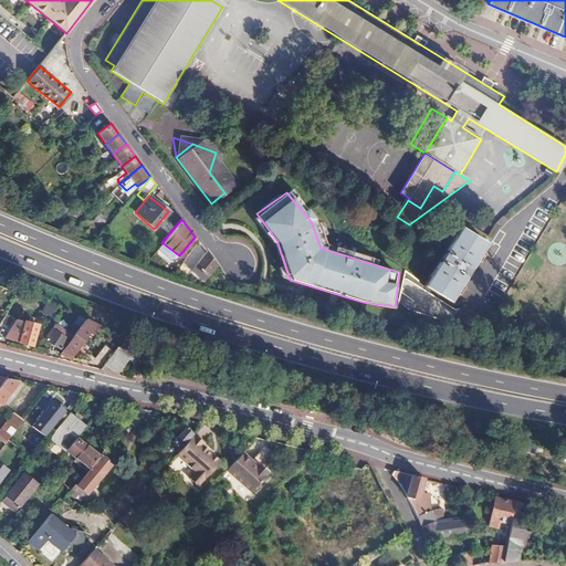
[(490,239),(464,222),(429,282),(453,297),(490,239)]
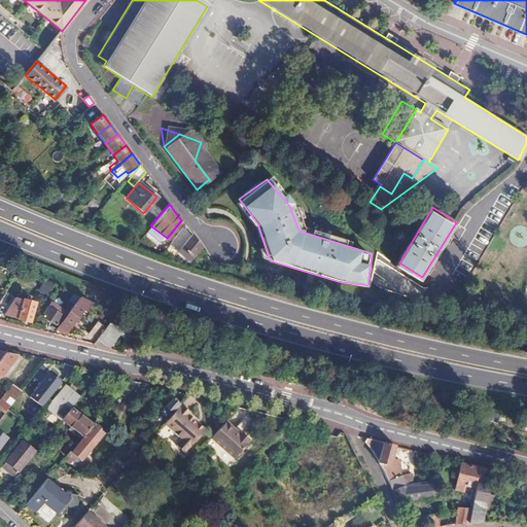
[(184,224),(173,238),(182,244),(176,252),(189,261),(201,247),(184,224)]
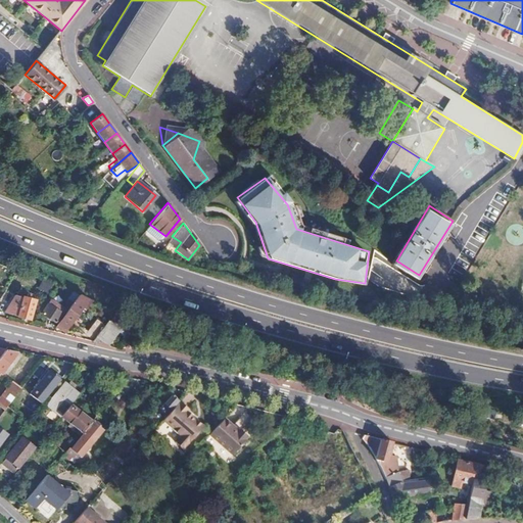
[(150,230),(146,227),(136,239),(133,244),(138,245),(146,236),(150,230)]
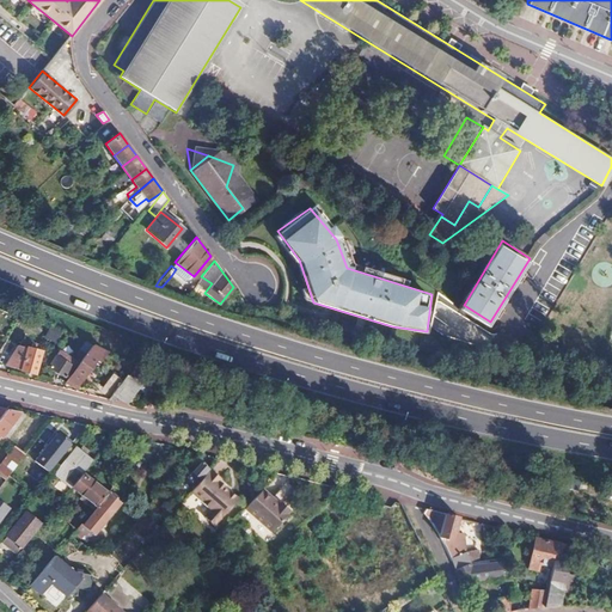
[(176,269),(171,276),(185,287),(190,281),(176,269)]
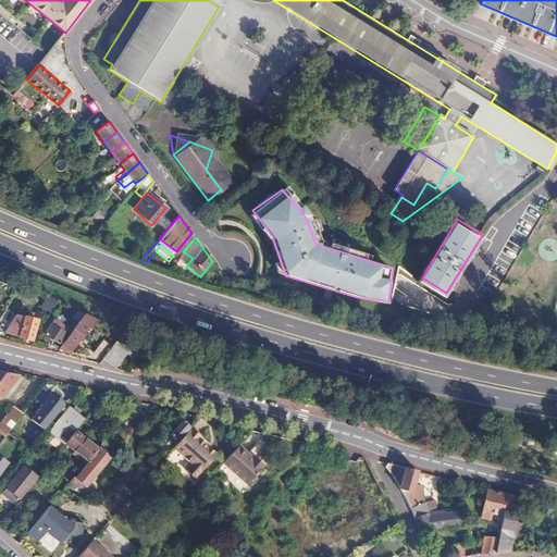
[(61,348),(71,355),(76,346),(88,329),(90,330),(97,321),(95,320),(84,314),(79,321),(66,339),(61,348)]
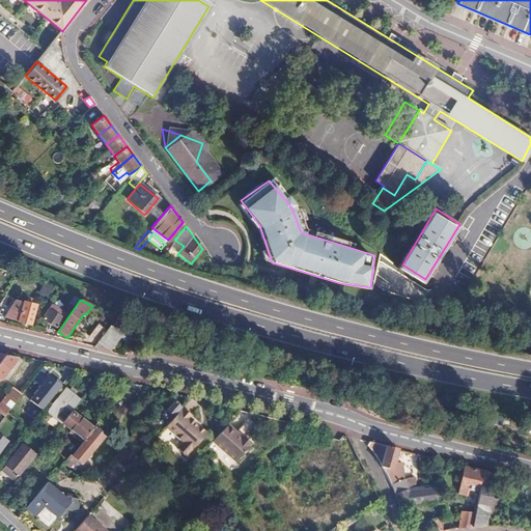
[(36,304),(24,301),(19,320),(31,325),(36,304)]
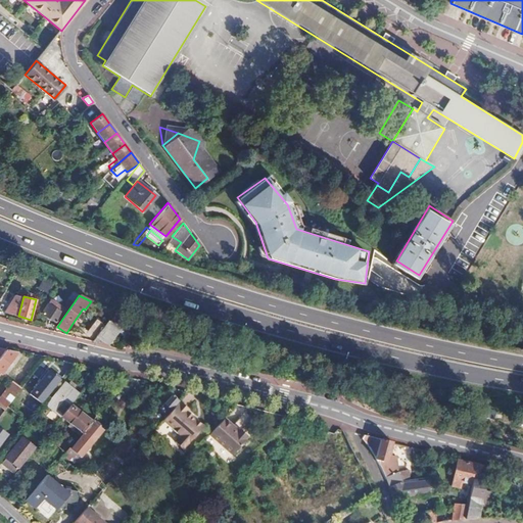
[(65,308),(51,299),(43,314),(57,322),(65,308)]
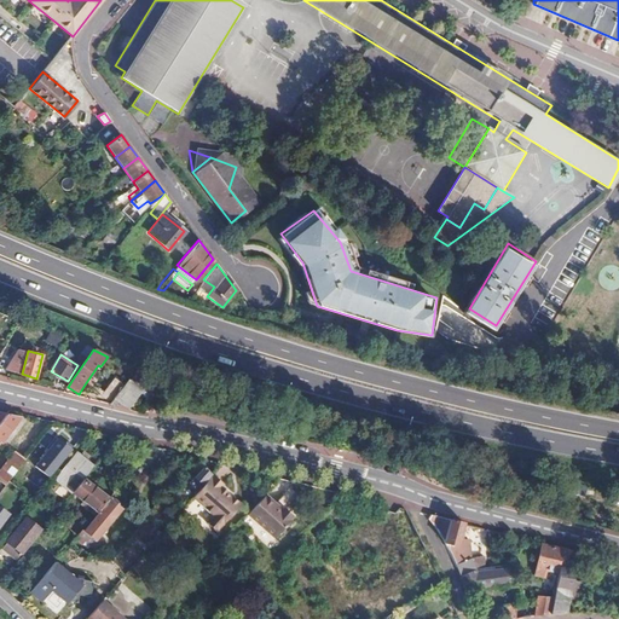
[(129,380),(123,387),(115,399),(110,405),(123,408),(140,387),(129,380)]
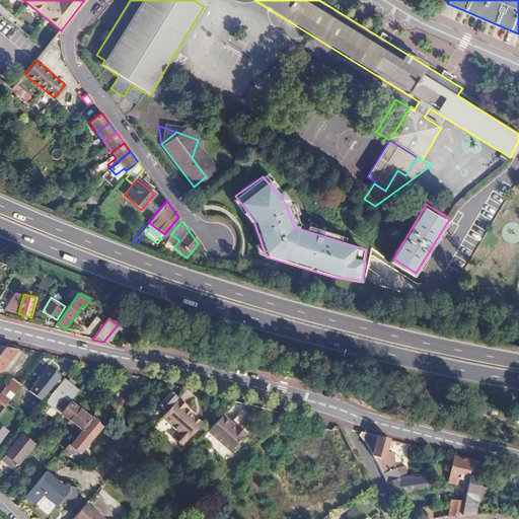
[(16,351),(5,349),(0,354),(0,370),(0,371),(16,351)]
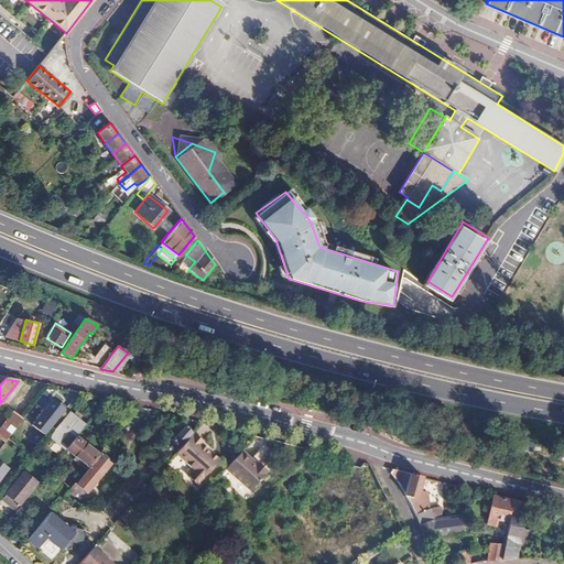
[(42,393),(32,408),(49,420),(58,407),(42,393)]
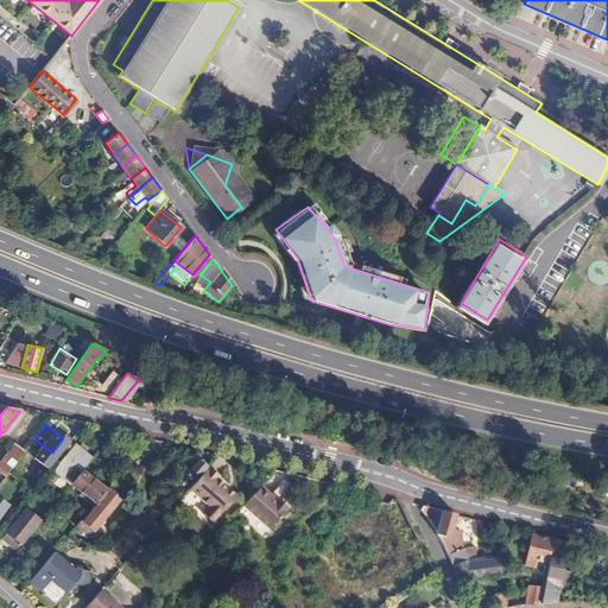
[(74,439),(69,436),(62,444),(67,448),(74,439)]
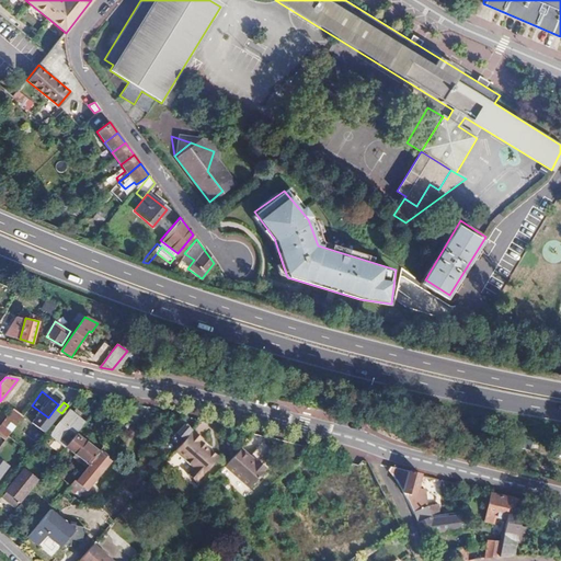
[(0,446),(23,416),(13,410),(0,425),(0,446)]
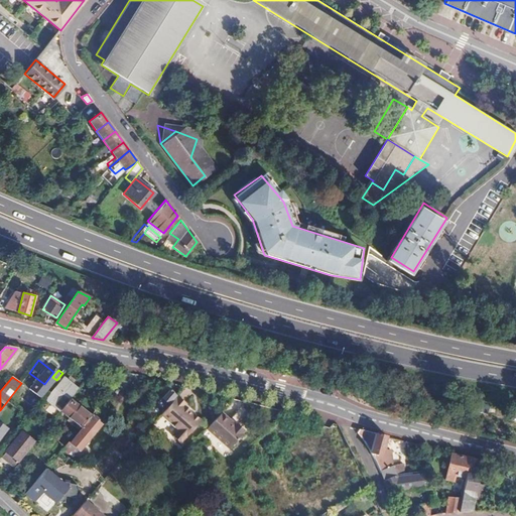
[(78,391),(63,380),(47,399),(61,411),(71,399),(78,391)]
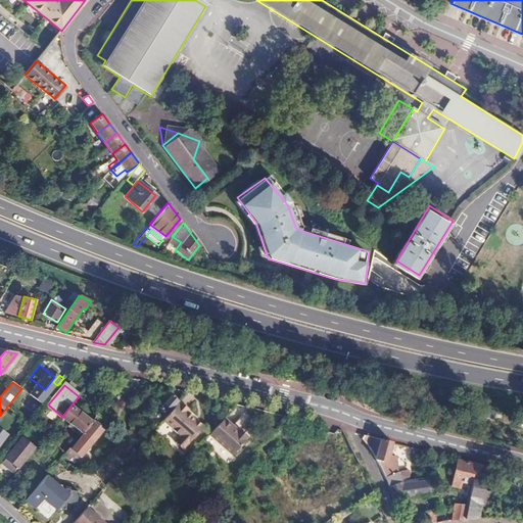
[(178,402),(172,397),(160,410),(167,415),(178,402)]
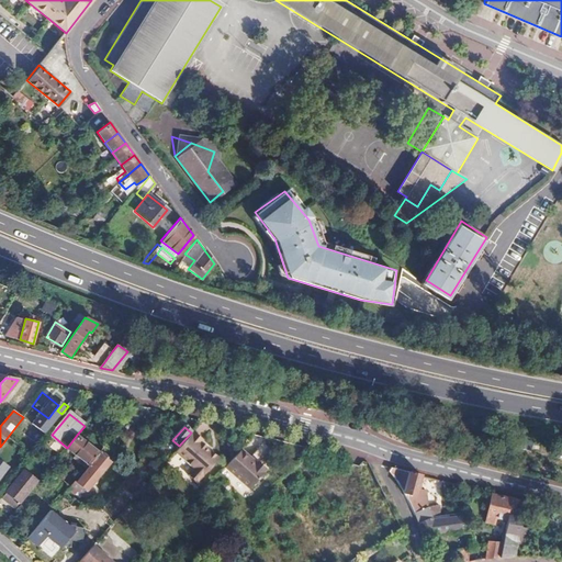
[(191,435),(176,452),(194,469),(188,475),(198,484),(220,459),(200,441),(202,439),(194,434),(193,436),(191,435)]
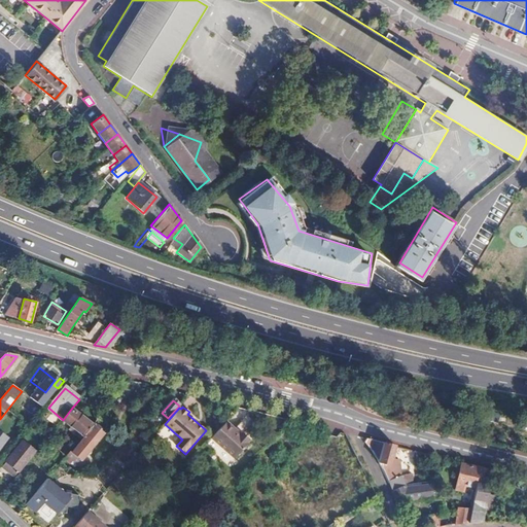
[(72,408),(63,420),(74,429),(83,436),(93,424),(72,408)]
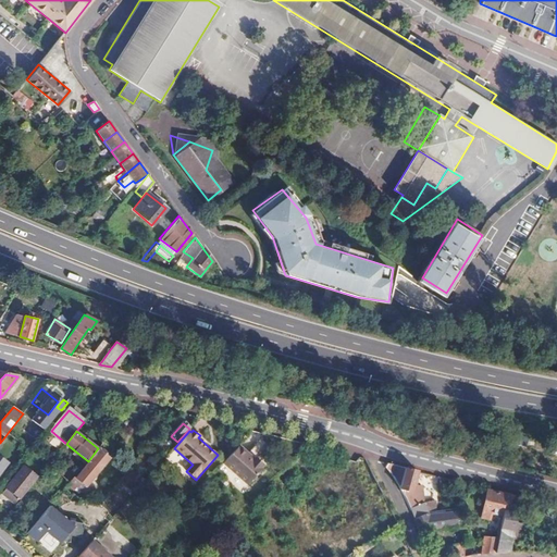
[(248,455),(238,445),(222,463),(247,485),(262,468),(261,467),(262,466),(254,458),(252,459),(252,460),(247,456),(248,455)]
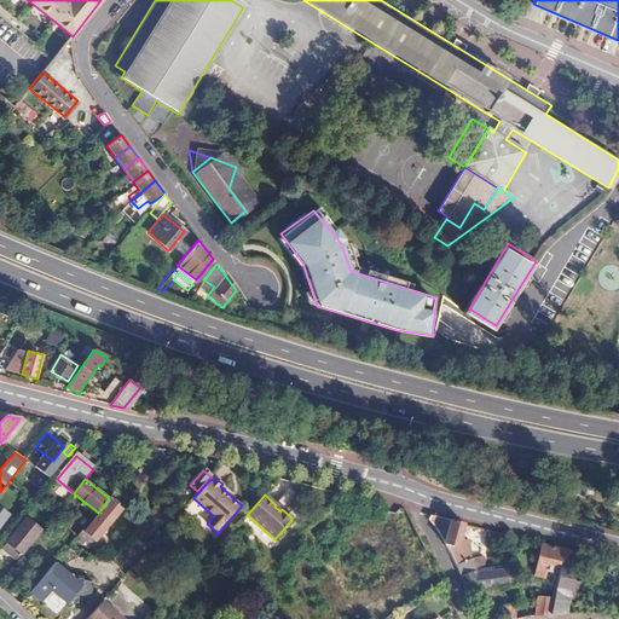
[(122,509),(109,498),(80,536),(87,541),(92,545),(122,509)]
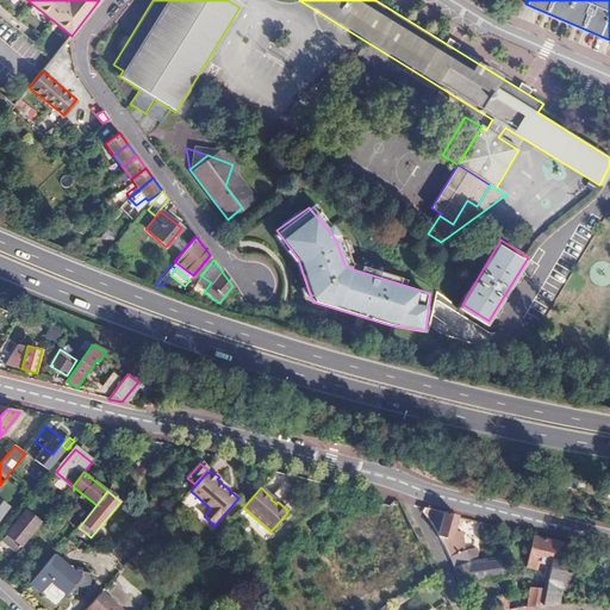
[(86,497),(82,502),(92,509),(97,505),(86,497)]
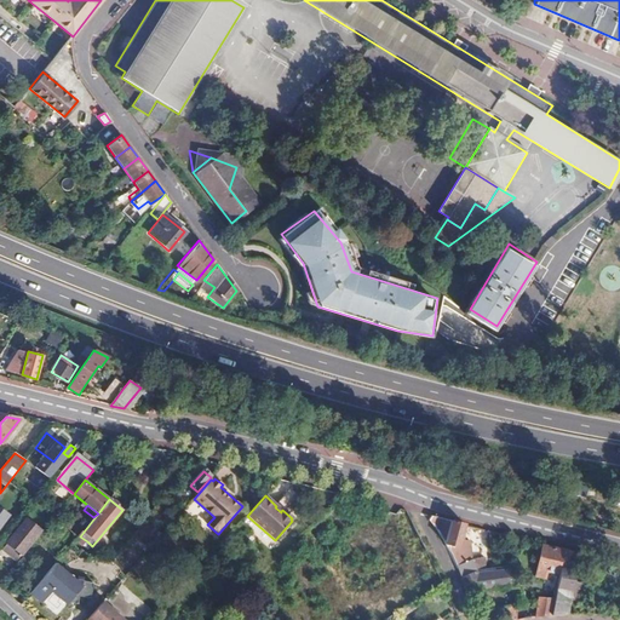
[(172,518),(165,512),(141,539),(148,545),(172,518)]
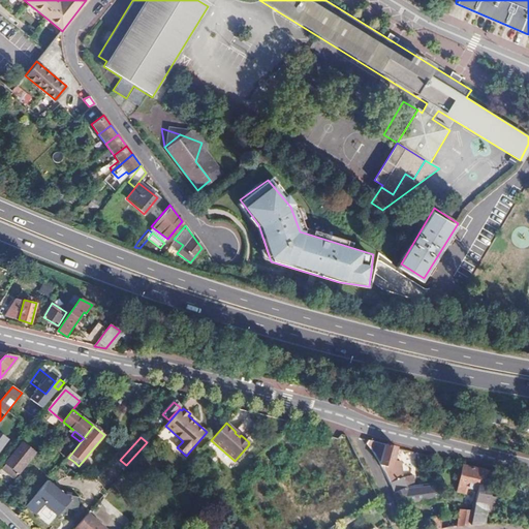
[(33,454),(22,444),(5,463),(6,465),(16,472),(17,473),(33,454)]
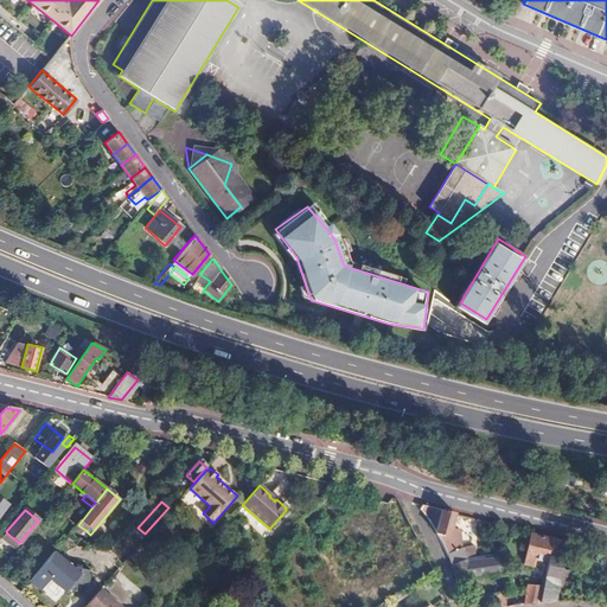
[(432,522),(430,524),(440,541),(448,558),(451,566),(465,560),(465,557),(460,548),(453,550),(449,540),(455,515),(455,513),(442,510),(438,523),(432,522)]
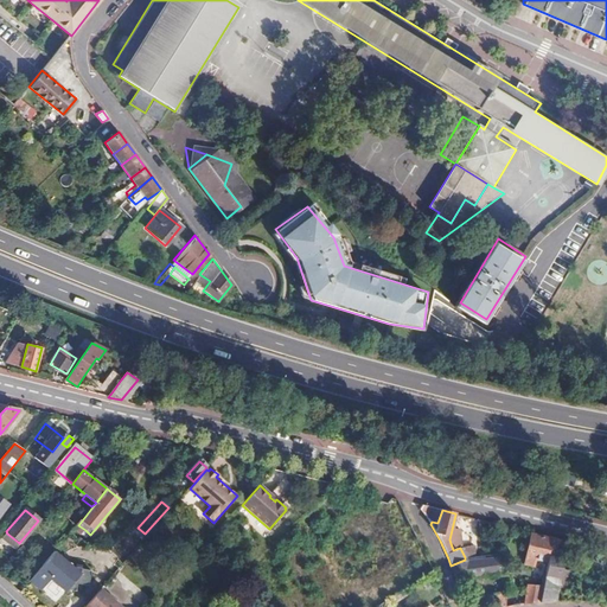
[(77,524),(70,532),(77,540),(85,530),(78,525),(77,524)]
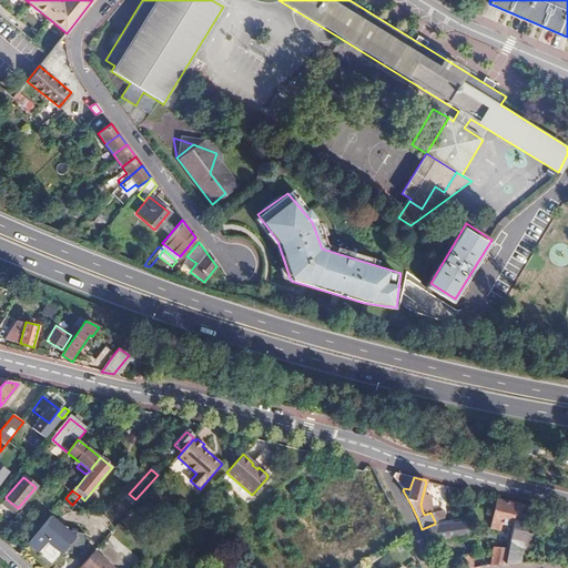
[(7,499),(3,504),(13,511),(17,507),(7,499)]
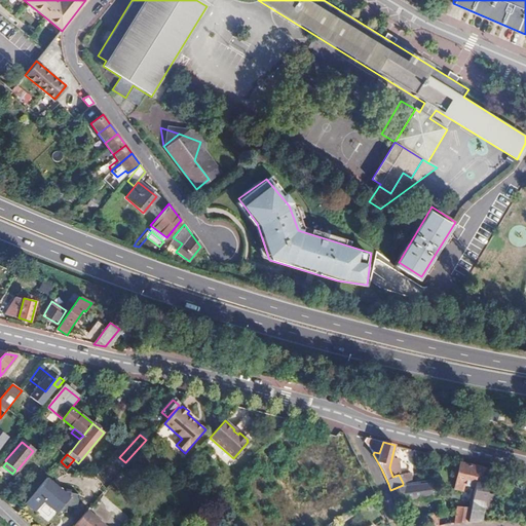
[(477,466),(460,462),(456,490),(465,492),(466,486),(474,488),(477,466)]
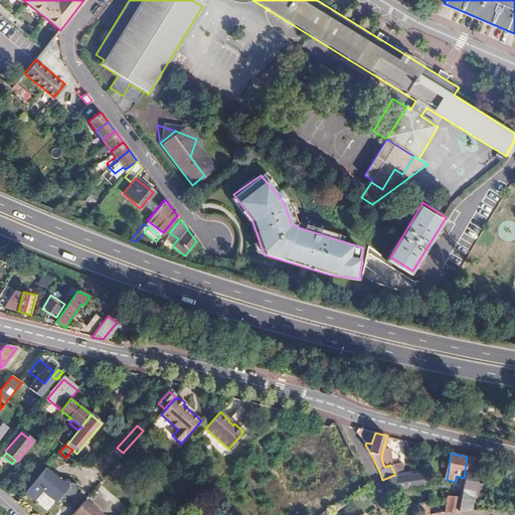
[(467,457),(464,478),(460,498),(458,511),(473,510),(475,497),(480,498),(483,483),(477,482),(478,476),(473,475),(476,459),(467,457)]
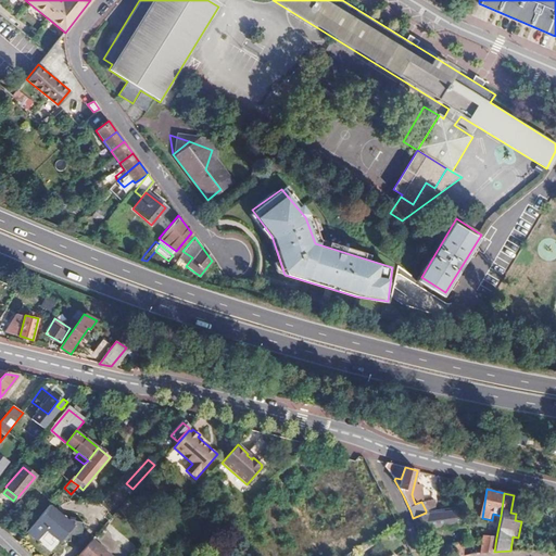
[(67,519),(50,505),(27,531),(37,541),(47,531),(49,529),(59,539),(57,541),(60,544),(62,542),(68,544),(72,538),(80,541),(85,527),(72,522),(71,523),(67,519)]
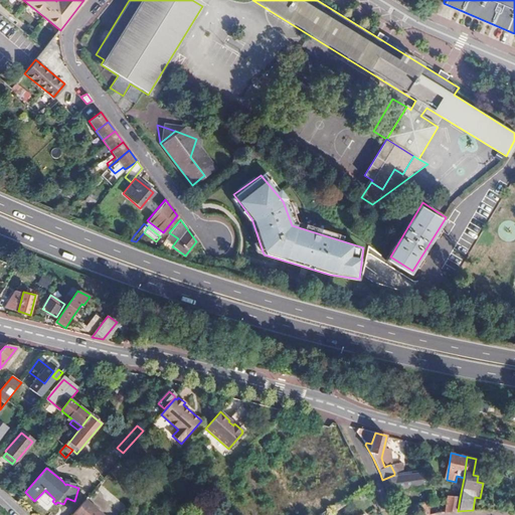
[(394,475),(382,480),(388,493),(400,488),(394,475)]
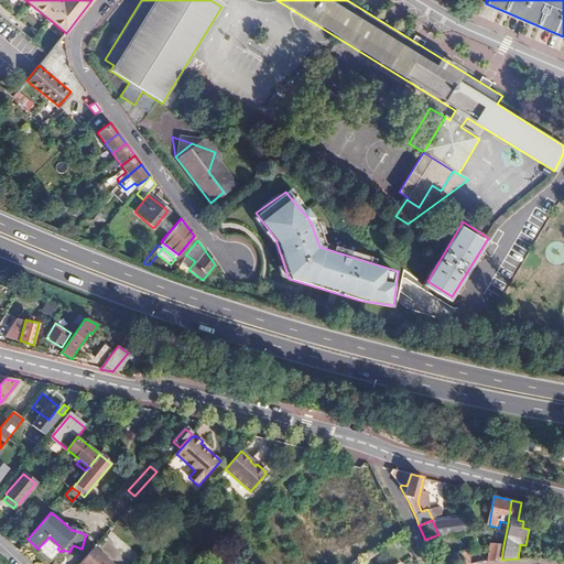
[(6,530),(2,533),(8,539),(11,535),(6,530)]
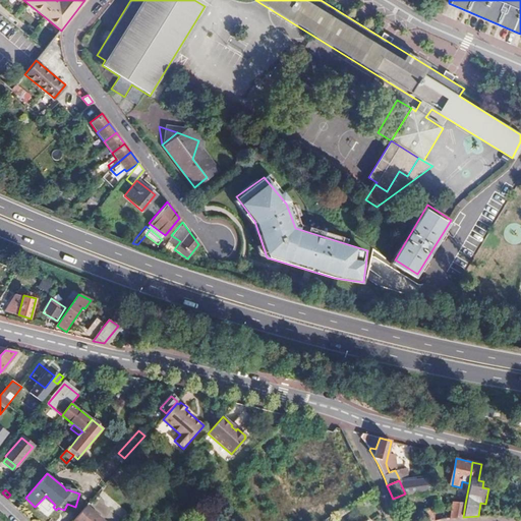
[(55,505),(46,496),(44,498),(53,507),(55,505)]
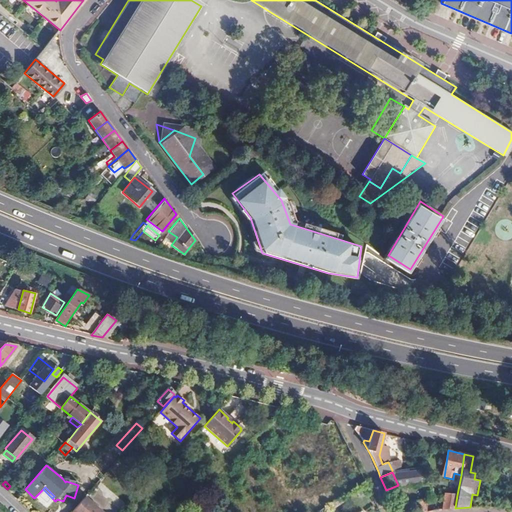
[(457,495),(444,493),(441,510),(455,508),(457,495)]
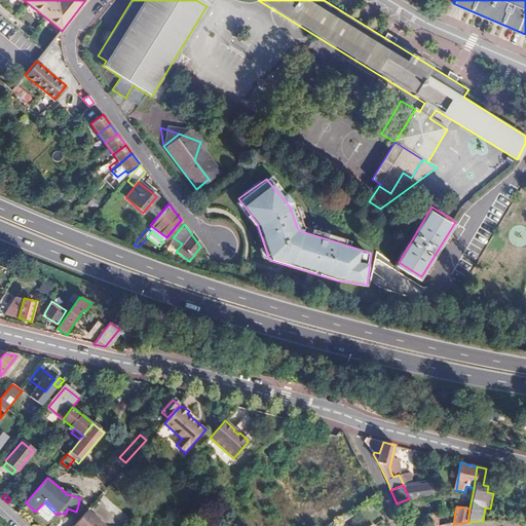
[(106,525),(87,510),(75,524),(77,525),(106,525)]
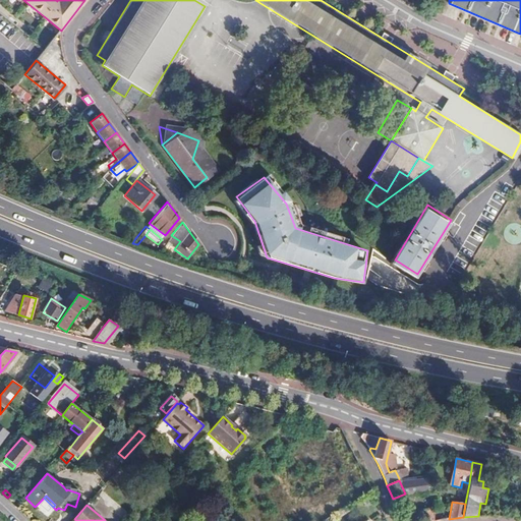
[(520,510),(509,509),(508,517),(520,518),(520,510)]
